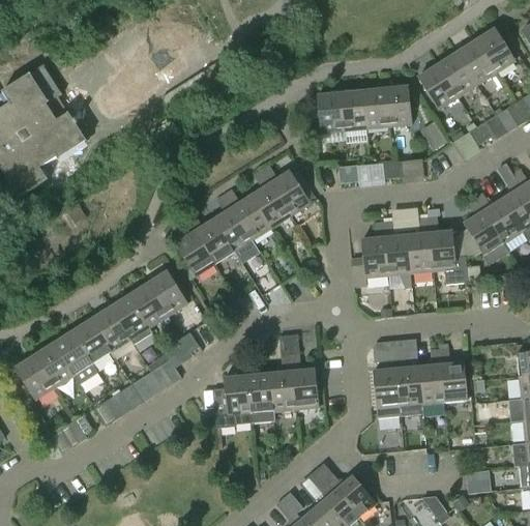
[(529,24),(521,30),(529,44),(529,24)]
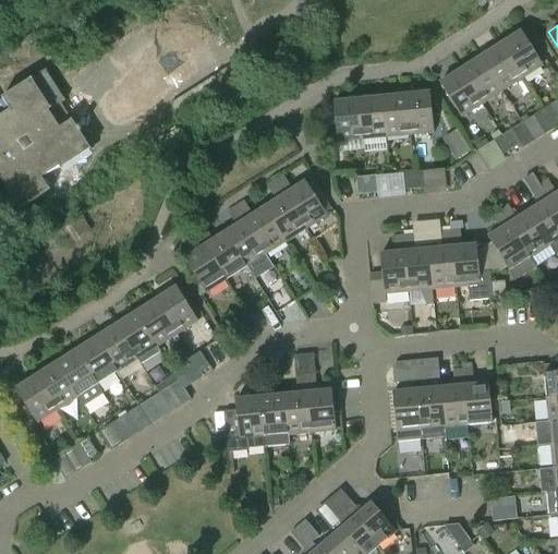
[(521,28),(500,41),(521,75),(542,62),(521,28)]
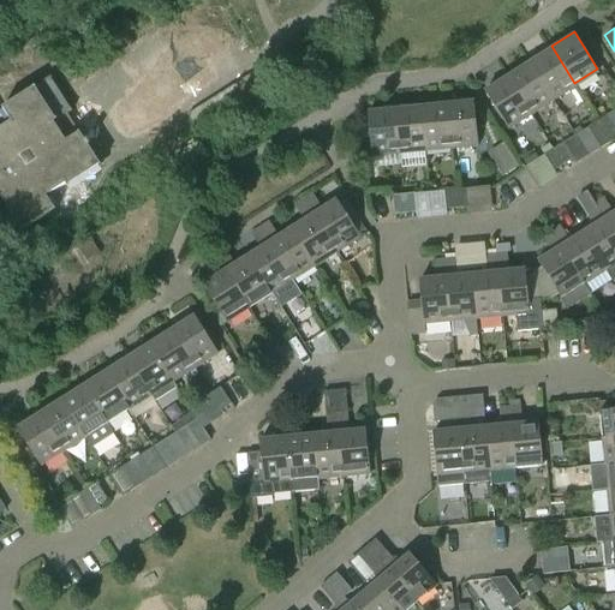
[(551,46),(530,60),(553,96),(574,83),(551,46)]
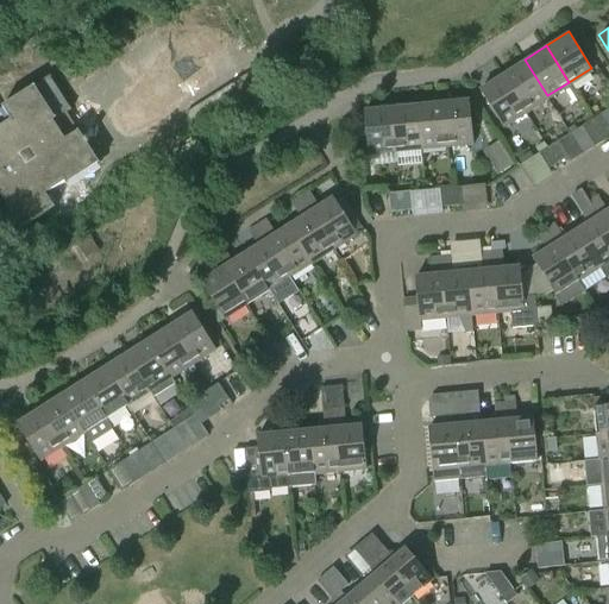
[(525,60),(502,73),(526,109),(547,95),(525,60)]
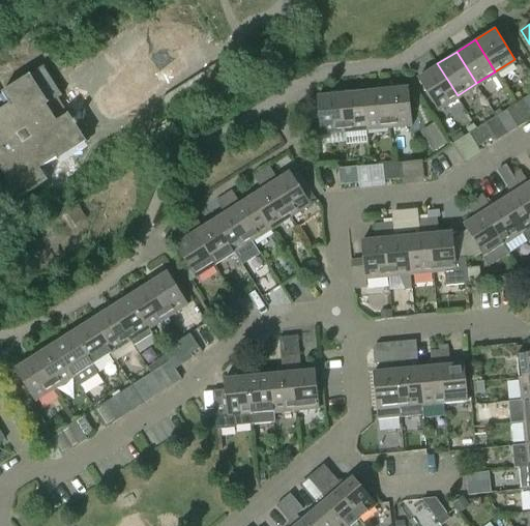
[(39,165),(85,140),(67,108),(53,115),(46,100),(60,92),(43,61),(0,85),(0,90),(5,100),(0,103),(0,168),(15,194),(47,176),(39,165)]
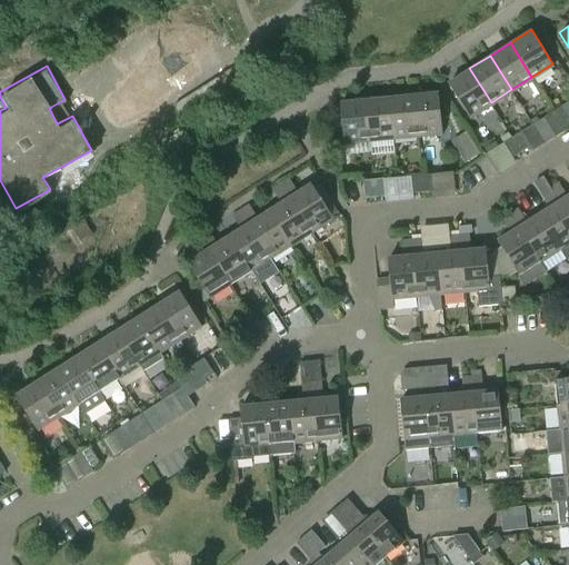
[(491,102),(469,68),(448,81),(470,116),(491,102)]
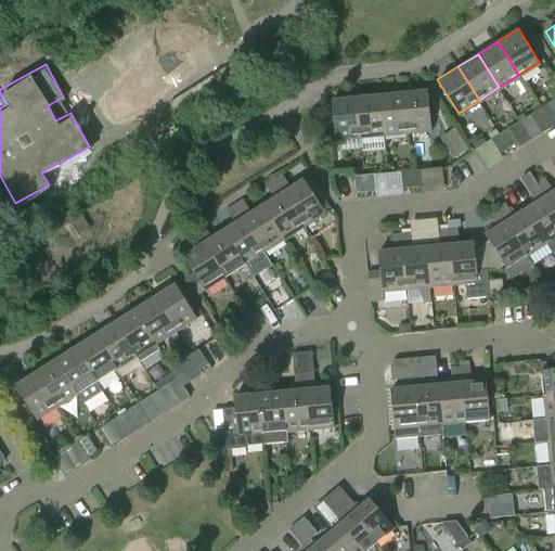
[(427,89),(403,91),(407,130),(431,128),(427,89)]
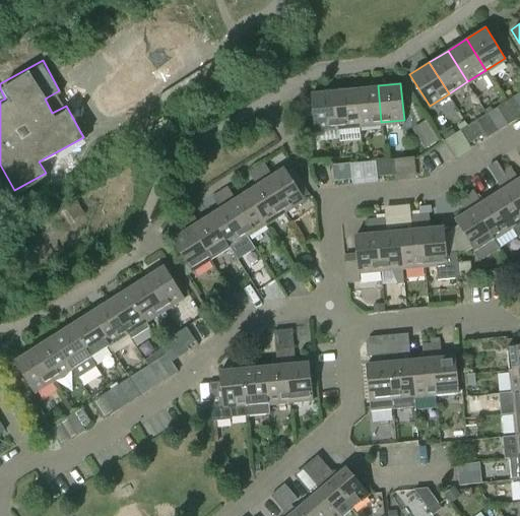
[(378,85),(355,87),(360,124),(381,122),(378,85)]
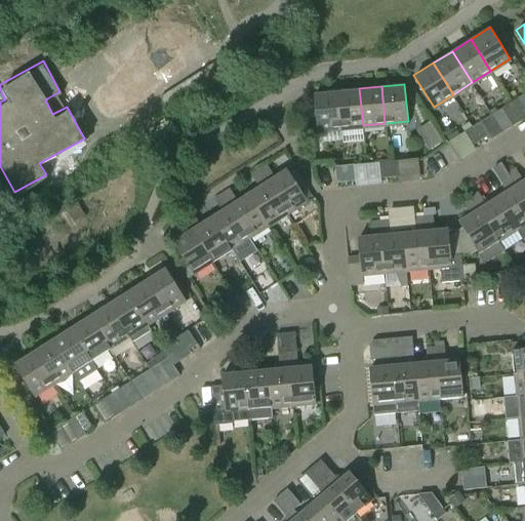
[(359,88),(337,90),(340,128),(363,125),(359,88)]
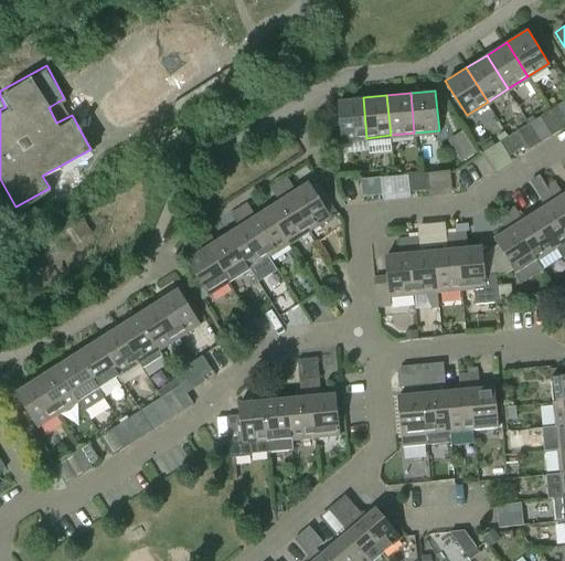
[(363,97),(338,101),(342,140),(366,138),(363,97)]
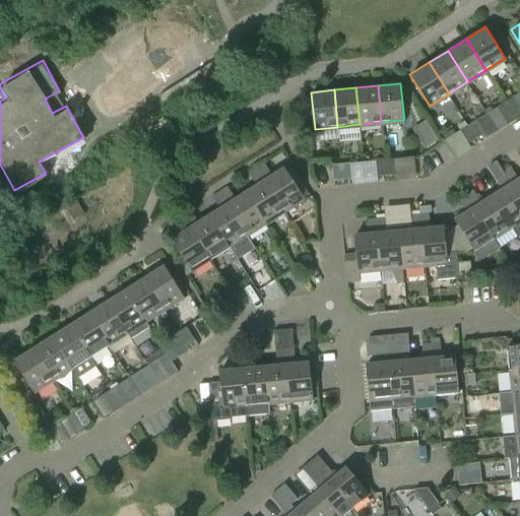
[(519,108),(512,95),(505,100),(516,118),(519,115),(519,108)]
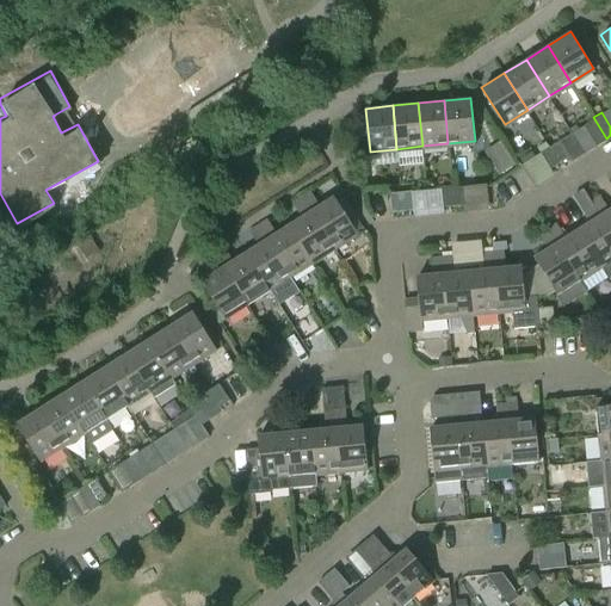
[(606,138),(593,117),(584,123),(597,144),(606,138)]
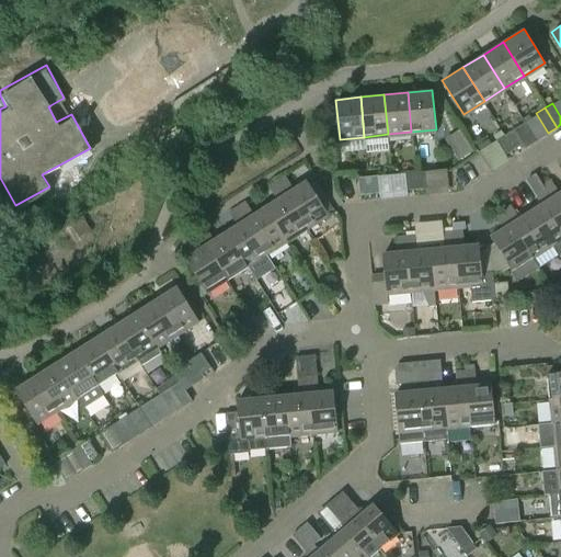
[(500,127),(492,133),(495,138),(504,152),(514,147),(504,133),(500,127)]
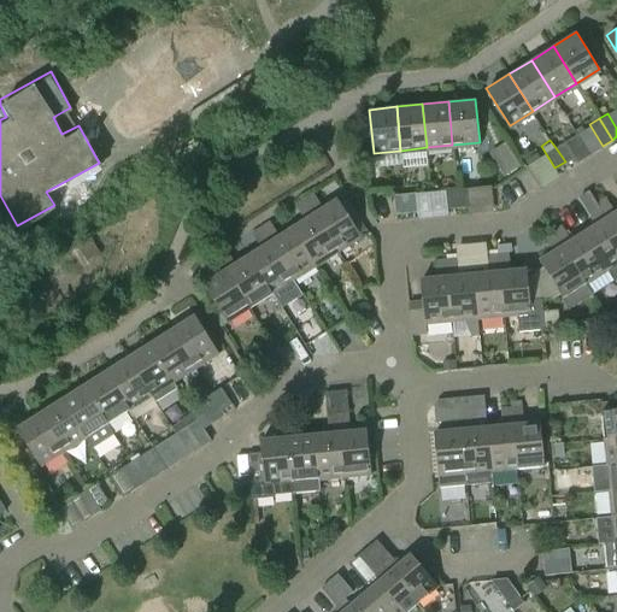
[(563,141),(554,146),(565,162),(573,157),(563,141)]
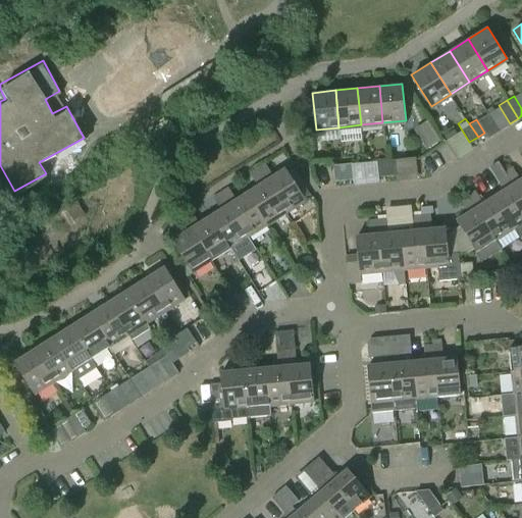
[(395,157),(386,158),(387,173),(396,173),(395,157)]
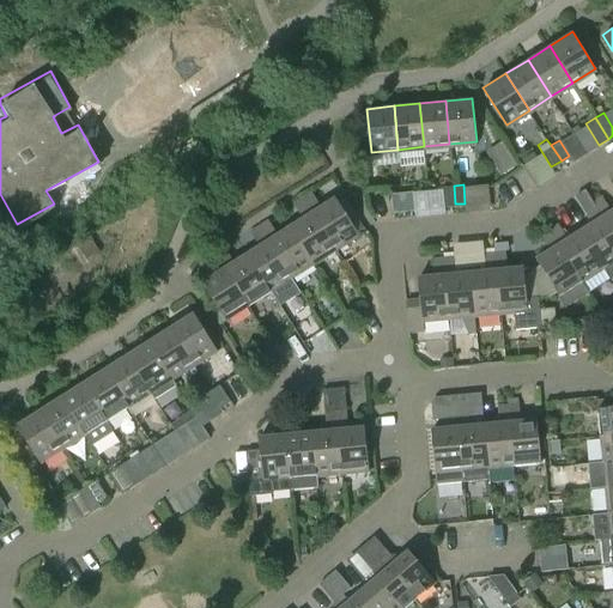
[(455,204),(454,186),(442,187),(443,205),(455,204)]
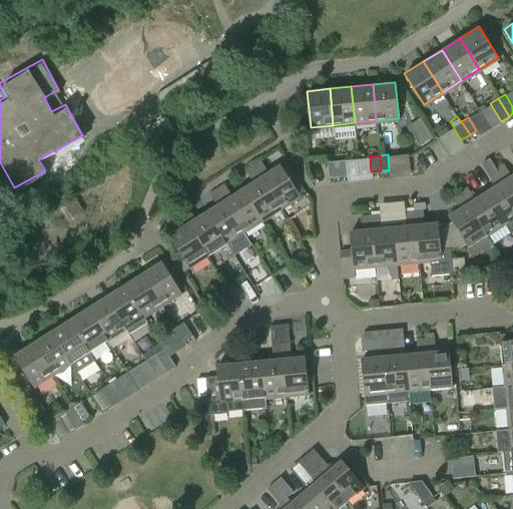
[(262,158),(253,163),(281,206),(301,194),(281,164),(270,171),(262,158)]
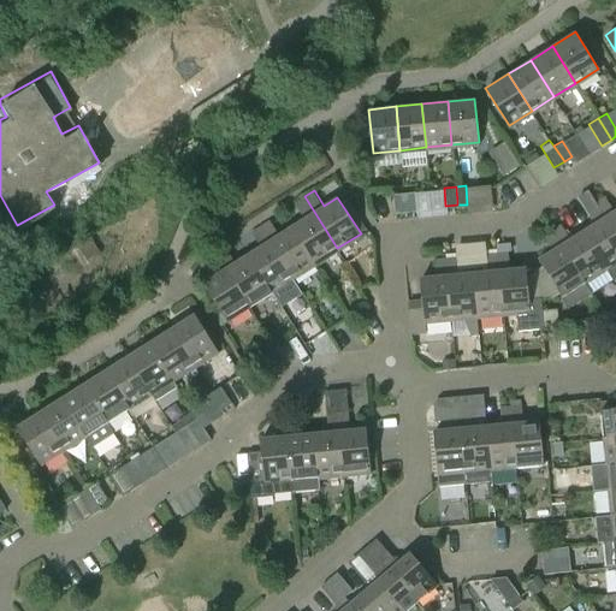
[(414,190),(404,191),(406,211),(415,209),(414,190)]
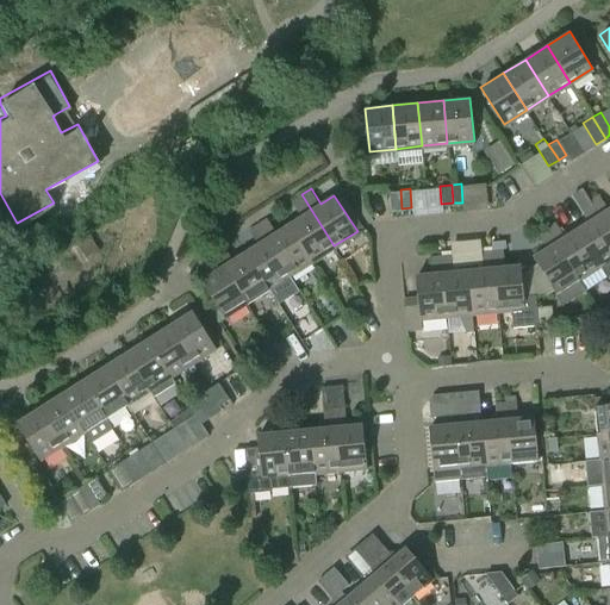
[(402,209),(400,189),(388,191),(390,209),(402,209)]
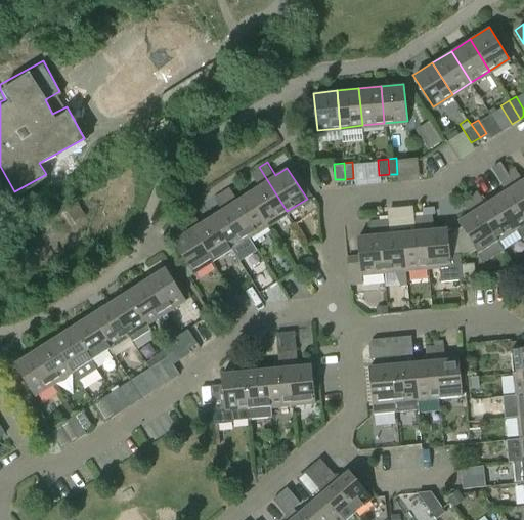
[(501,163),(493,167),(500,179),(507,188),(504,191),(496,196),(516,227),(522,236),(523,235),(523,198),(507,171),(501,163)]
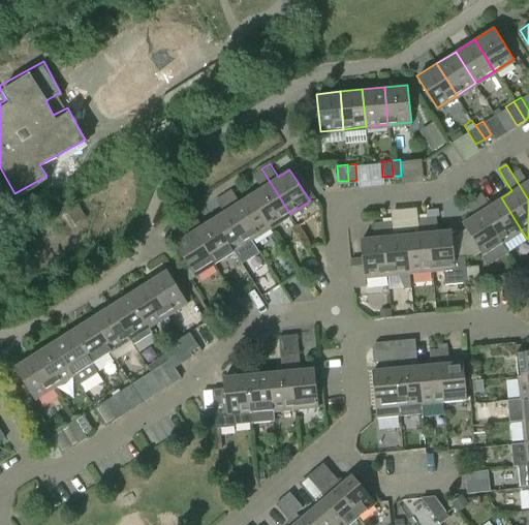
[(520,167),(511,173),(528,199),(528,179),(528,181),(520,167)]
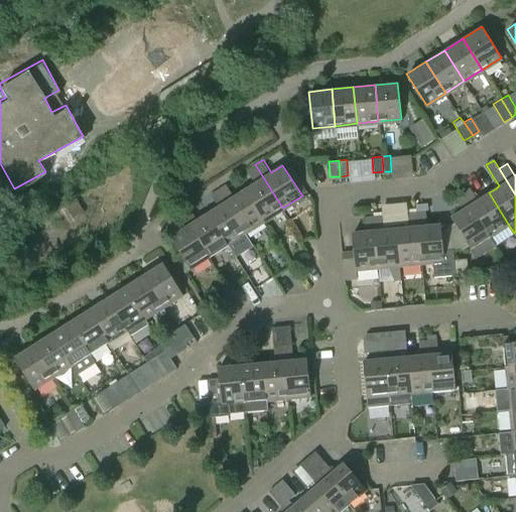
[(255,182),(245,188),(264,220),(282,208),(255,164),(247,169),(255,182)]
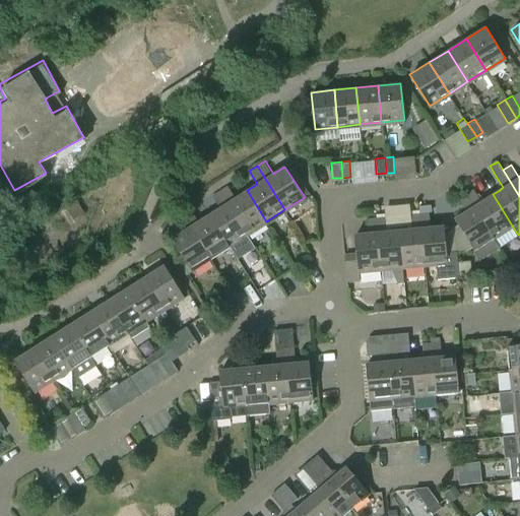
[(228,185),(219,189),(248,234),(266,221),(247,190),(236,197),(228,185)]
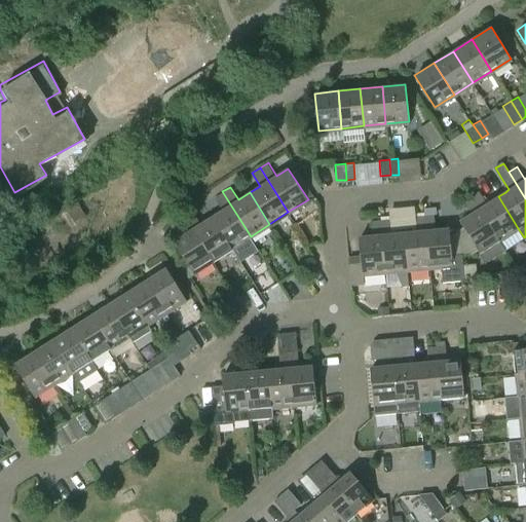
[(479,190),(472,195),(477,204),(499,239),(518,228),(498,196),(487,203),(479,190)]
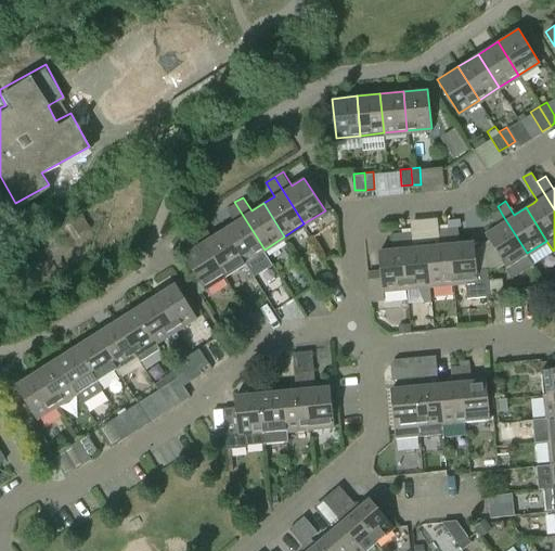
[(235,221),(223,228),(245,261),(265,250),(234,202),(227,207),(235,221)]
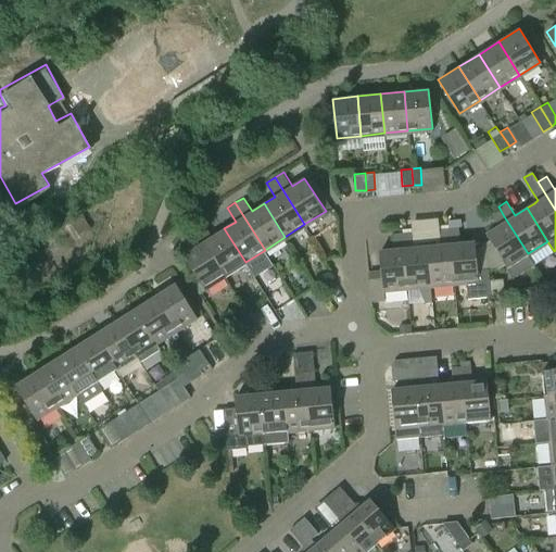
[(498,225),(487,234),(490,238),(504,262),(507,266),(513,274),(530,263),(532,262),(532,263),(533,262),(528,253),(504,216),(498,207),(490,212),(496,221),(501,218),(503,223),(498,225)]
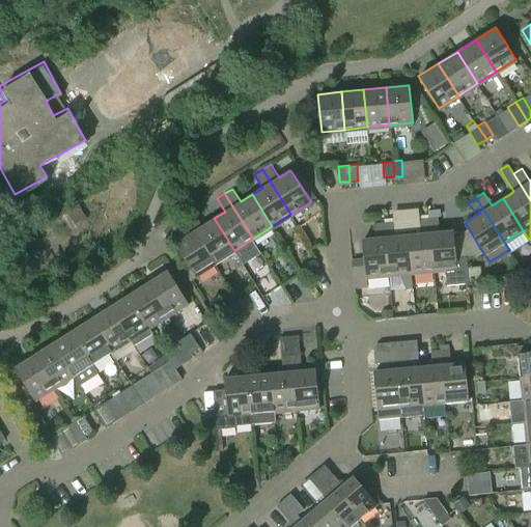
[(195,213),(187,218),(215,262),(234,250),(214,218),(203,225),(195,213)]
